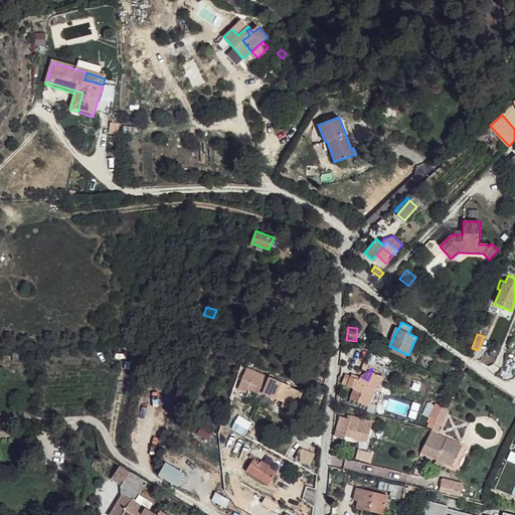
[(359,383),(372,389),(375,384),(380,372),(372,369),(367,380),(362,377),(359,383)]
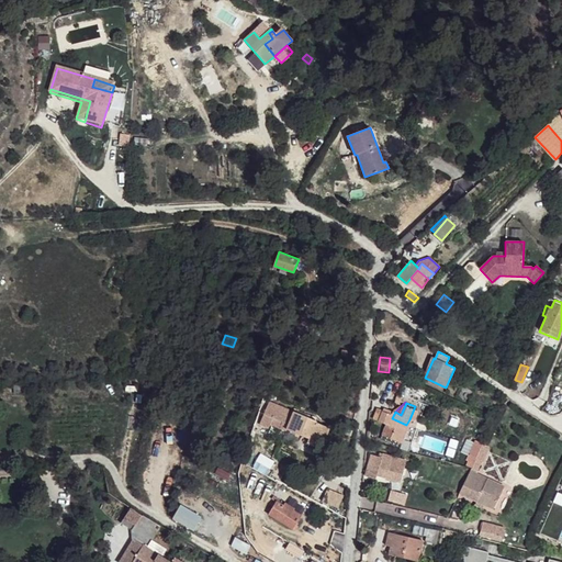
[(415,406),(409,419),(414,420),(419,408),(415,406)]
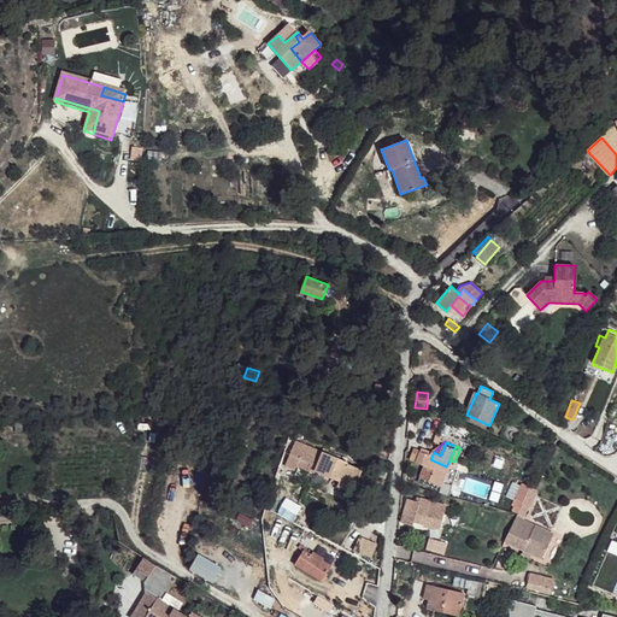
[(293,471),(294,469),(306,472),(310,464),(312,456),(293,447),(286,469),(293,471)]
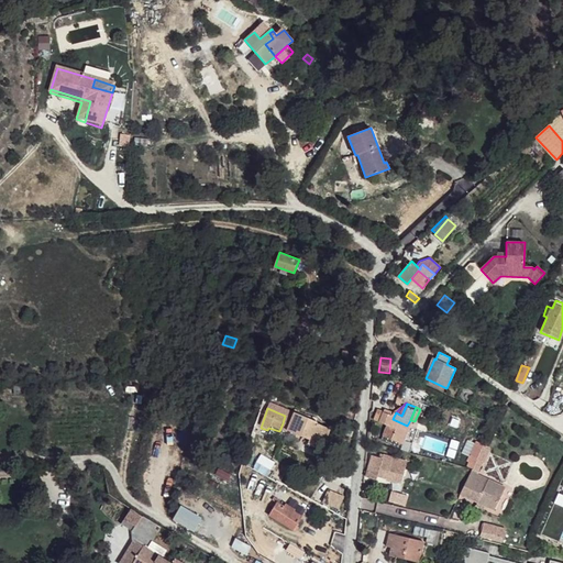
[(375,419),(389,426),(405,432),(407,426),(393,419),(396,412),(386,408),(385,412),(378,409),(375,419)]
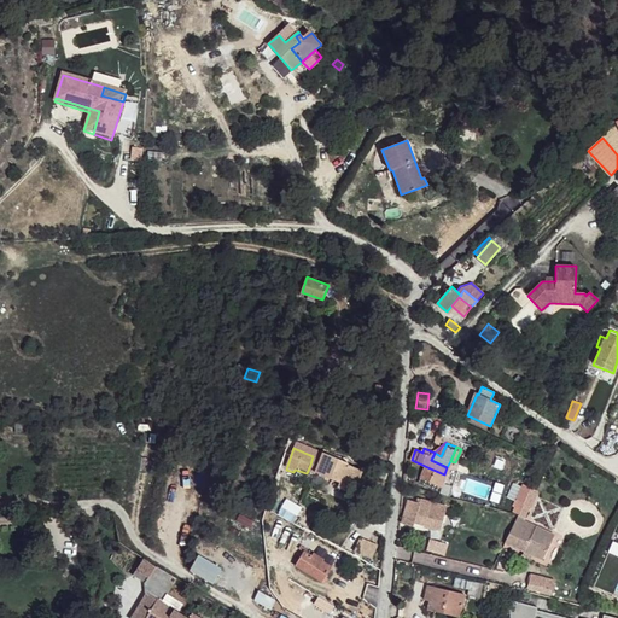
[(310,465),(316,467),(321,455),(314,453),(313,456),(310,465)]
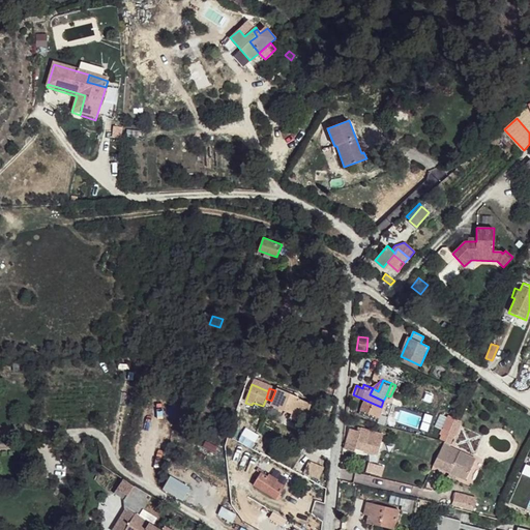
[(271,401),(269,406),(291,414),(301,418),(307,403),(297,400),(298,399),(275,389),(275,390),(271,401)]
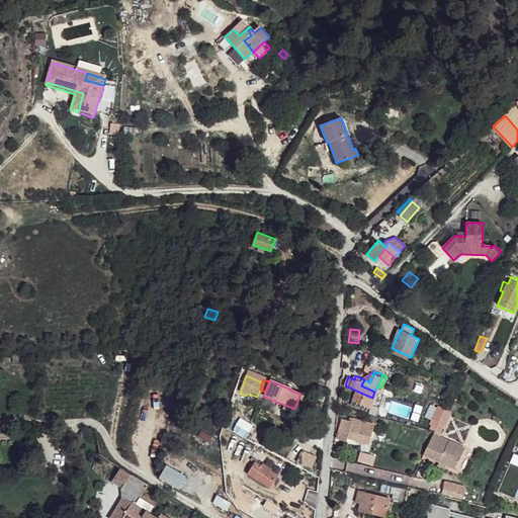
[(358,392),(355,398),(369,404),(372,398),(358,392)]
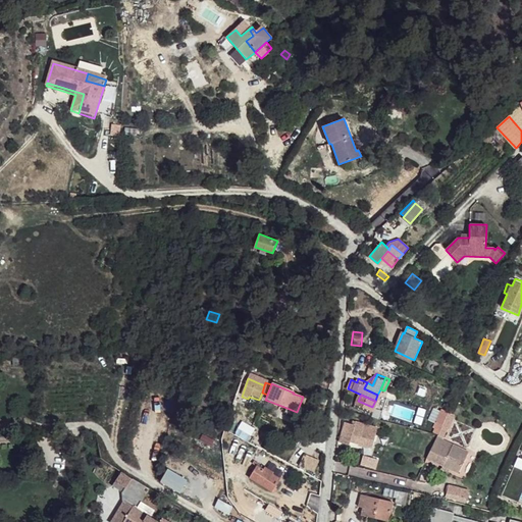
[(299,418),(307,399),(303,397),(297,412),(286,408),(285,413),(299,418)]
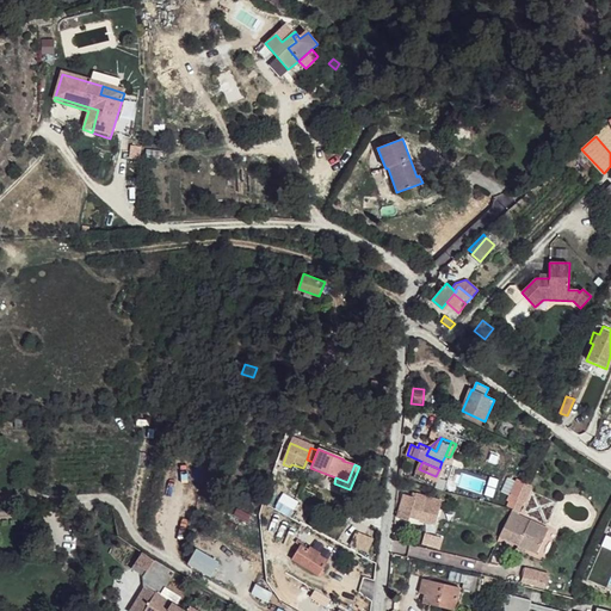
[(273,471),(289,477),(291,471),(276,466),(273,471)]
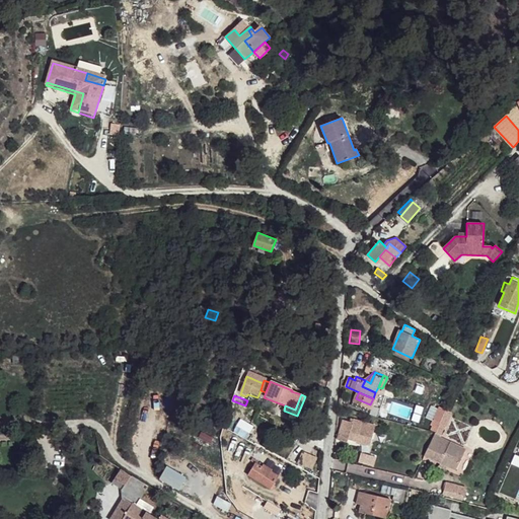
[(440,421),(444,413),(437,410),(432,421),(434,422),(431,431),(435,432),(440,421)]
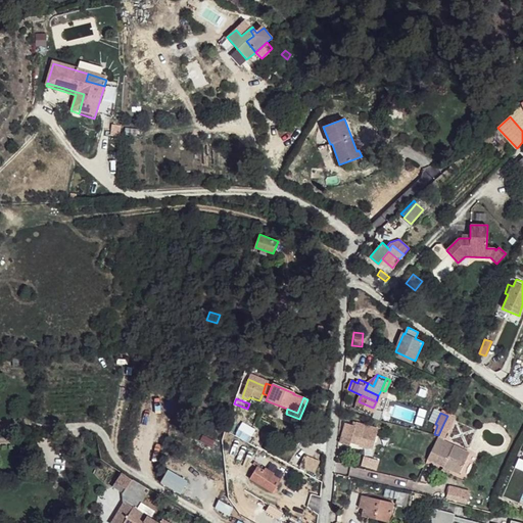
[(455,417),(448,414),(438,435),(444,437),(447,429),(448,429),(455,417)]
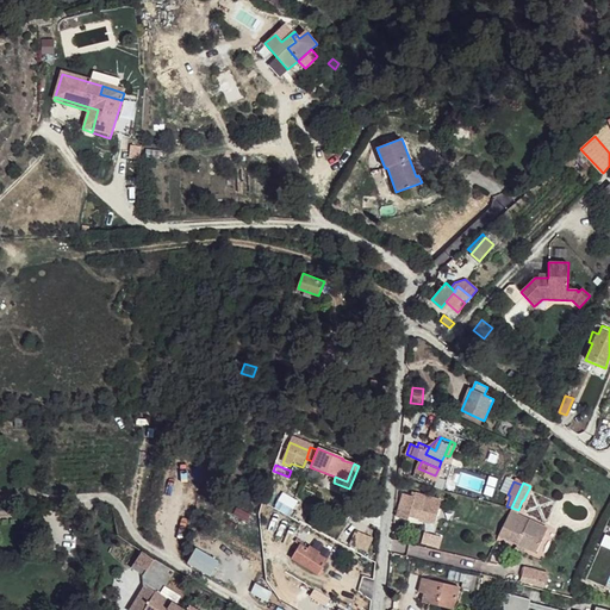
[(398,515),(408,520),(410,515),(421,518),(427,496),(416,492),(415,496),(405,493),(398,515)]
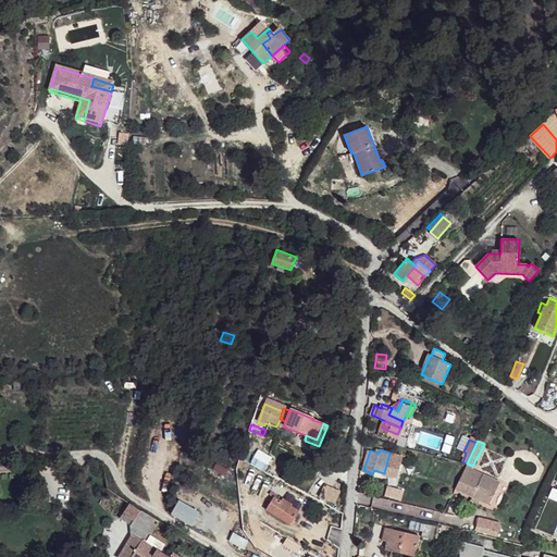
[(404,457),(390,453),(384,473),(397,478),(404,457)]
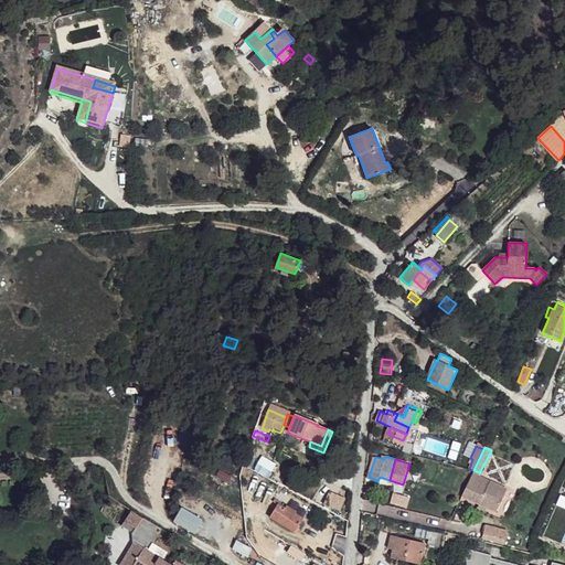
[(240,475),(260,486),(265,478),(243,466),(240,475)]
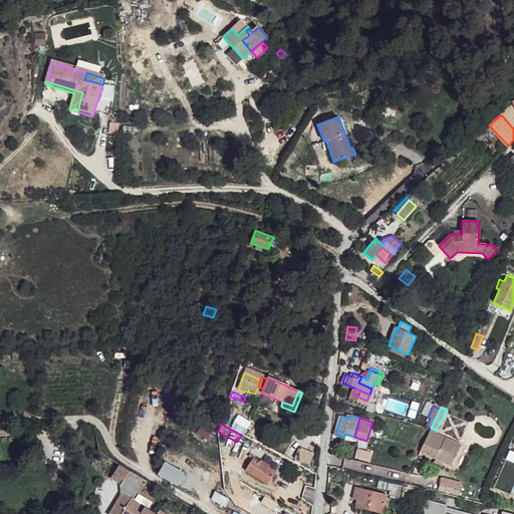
[(461,444),(430,430),(421,450),(436,458),(441,461),(451,466),(461,444)]
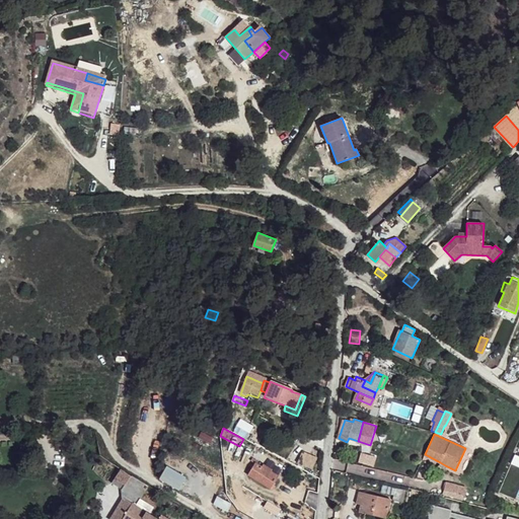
[(295,458),(308,465),(315,453),(302,446),(295,458)]
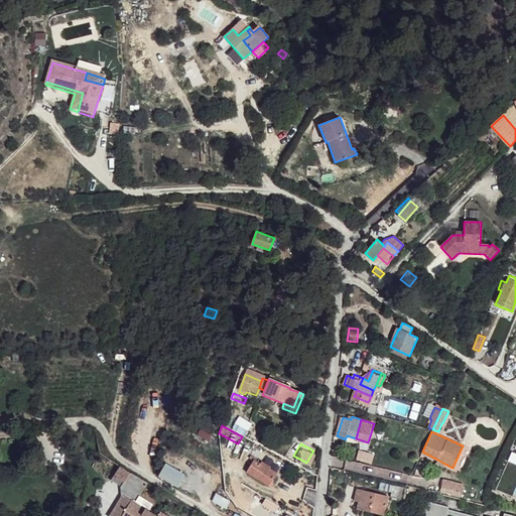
[(359,449),(356,460),(372,464),(375,455),(359,449)]
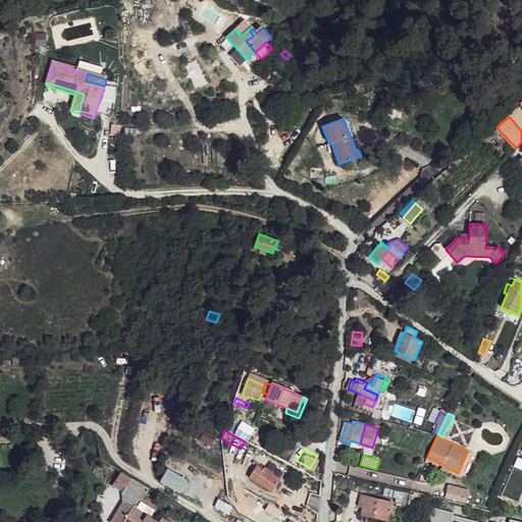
[(93,469),(107,479),(110,475),(115,467),(108,462),(107,462),(101,457),(97,462),(93,469)]
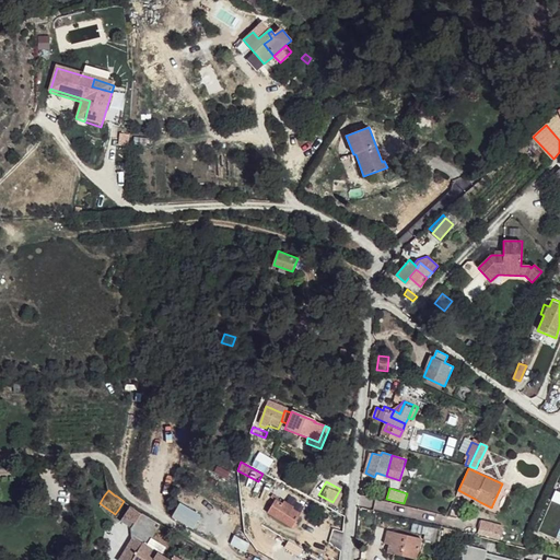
[(267,512),(292,528),(301,514),(292,509),(293,506),(286,501),(283,504),(276,500),(267,512)]
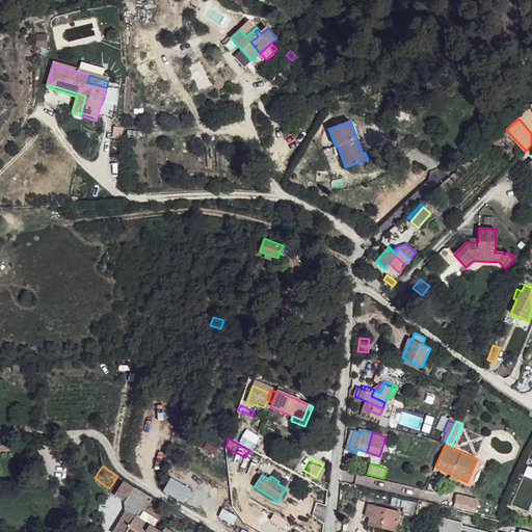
[(161,491),(184,500),(189,485),(167,477),(161,491)]
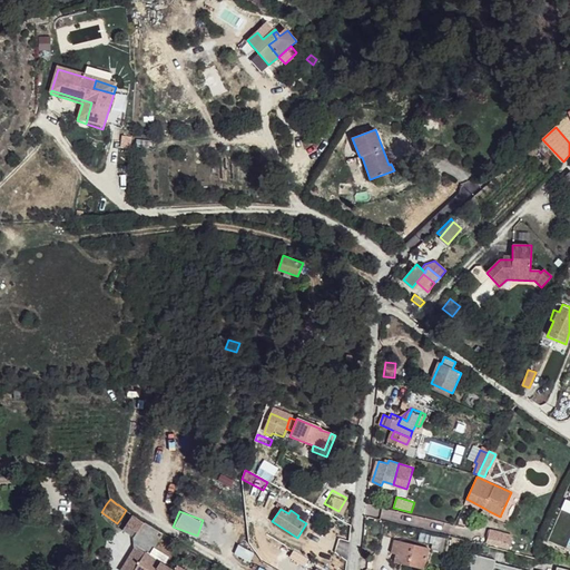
[(155,549),(164,536),(134,516),(125,530),(135,538),(134,548),(124,563),(133,569),(185,569),(179,566),(175,569),(173,569),(166,566),(170,558),(155,549)]
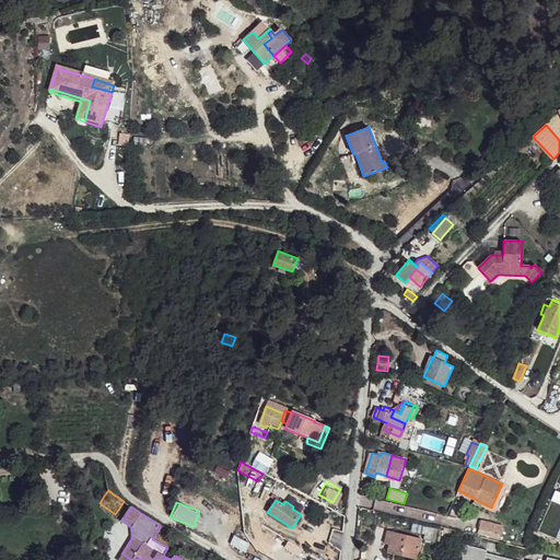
[(480,528),(494,532),(496,523),(482,520),(480,528)]
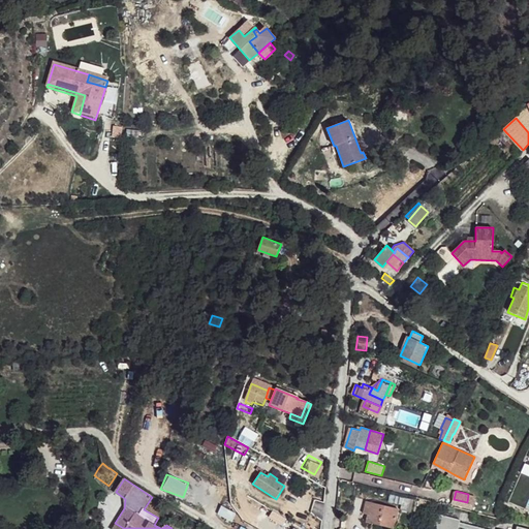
[(218,511),(231,520),(239,506),(225,498),(218,511)]
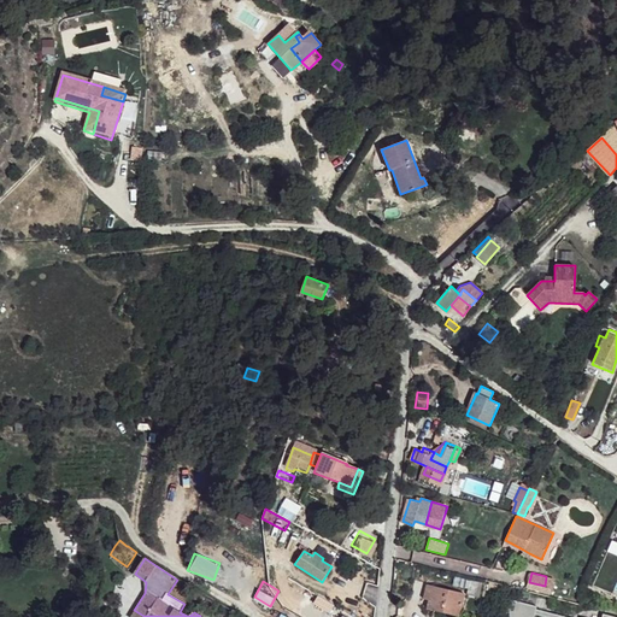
[(429,606),(444,610),(444,612),(460,615),(465,593),(428,585),(427,594),(432,595),(430,600),(429,606)]
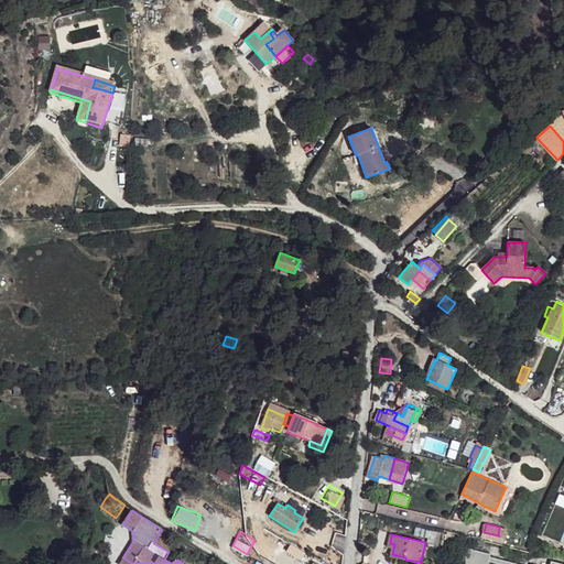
[(466,548),(463,563),(487,563),(488,562),(495,563),(563,563),(552,560),(550,563),(522,563),(489,554),(466,548)]
